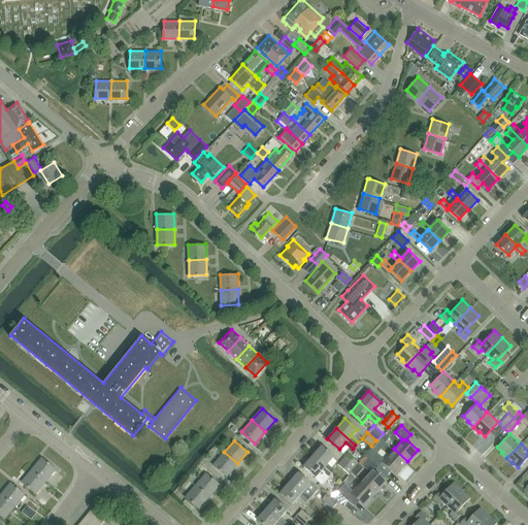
[(312,455),(332,471),(335,468),(328,462),(334,455),(322,445),(312,455)]
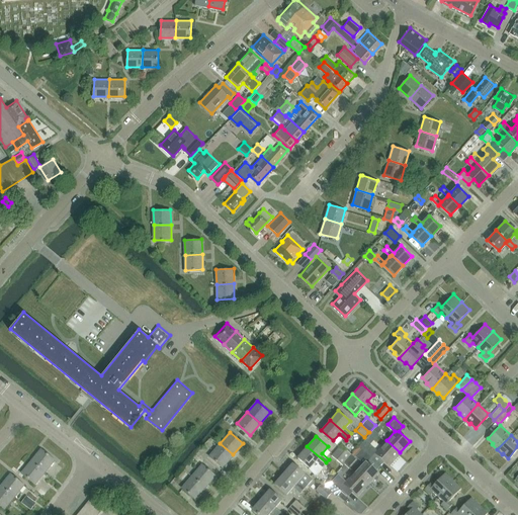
[(400,452),(386,440),(378,449),(368,440),(361,447),(375,460),(379,455),(390,464),(400,452)]
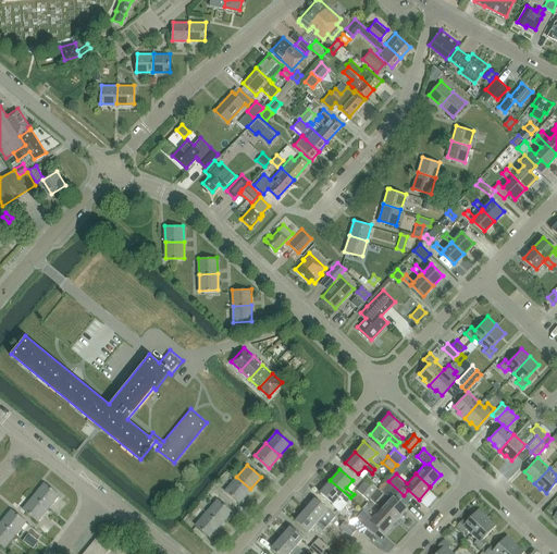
[(239,502),(250,489),(236,477),(225,489),(239,502)]
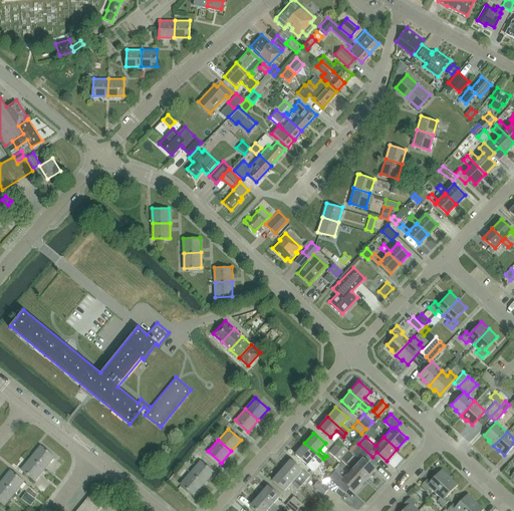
[(332,445),(343,454),(348,449),(336,440),(332,445)]
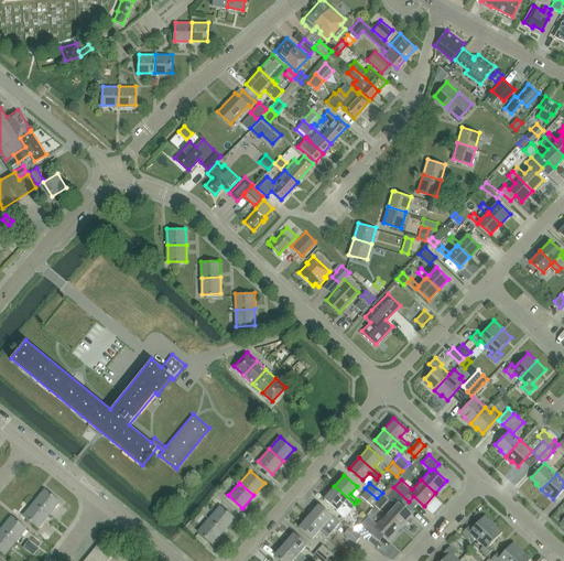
[(344,517),(355,504),(334,486),(324,497),(337,508),(336,510),(344,517)]
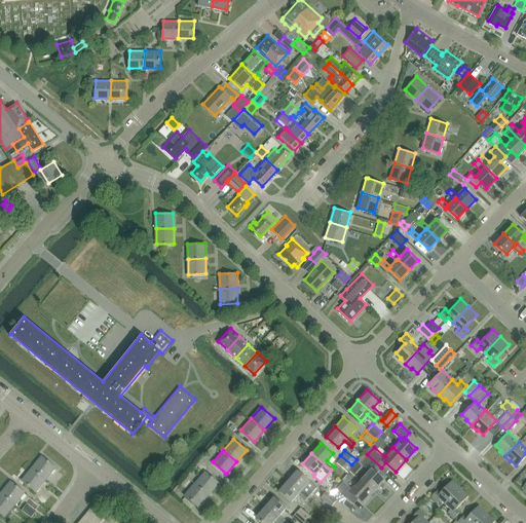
[(377,472),(381,468),(367,454),(361,460),(369,469),(360,478),(374,490),(384,479),(377,472)]
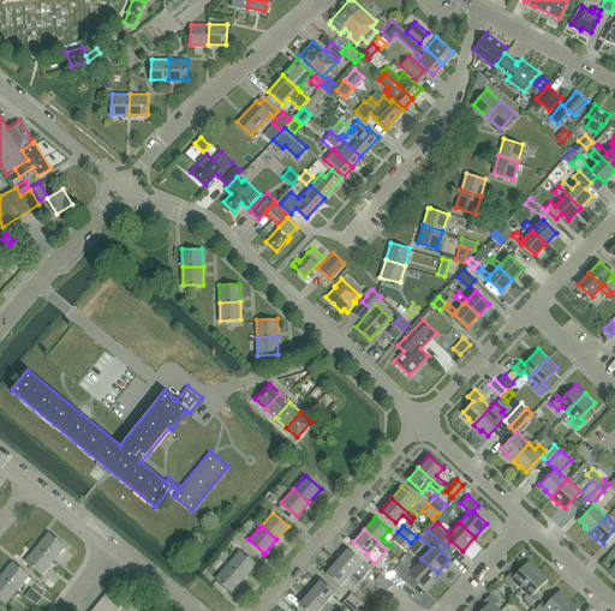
[(53,558),(65,545),(48,532),(37,545),(53,558)]
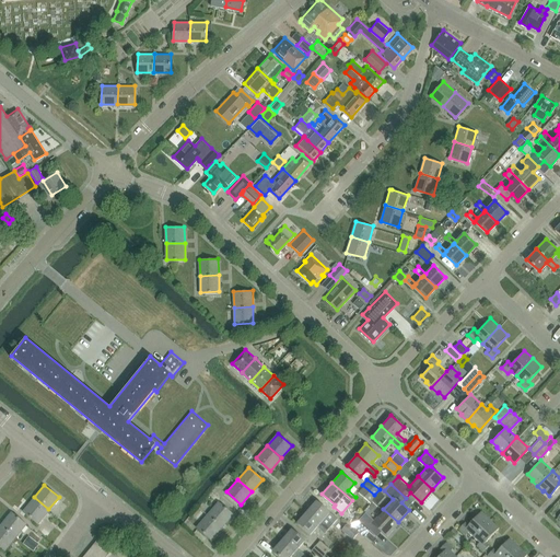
[(372,498),(374,495),(362,485),(357,490),(369,501),(372,498)]
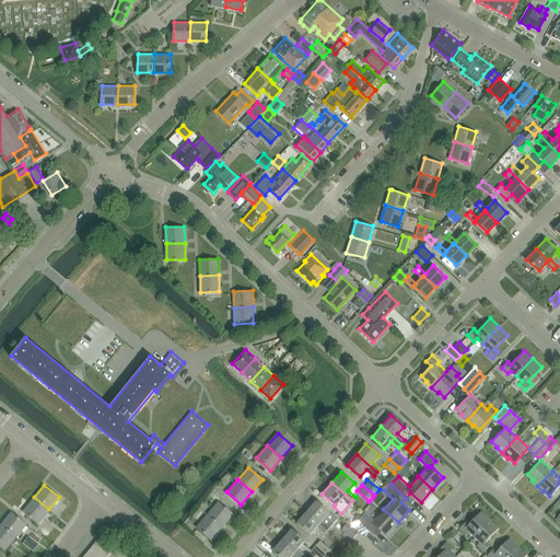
[(372,498),(377,502),(384,494),(380,489),(374,495),(372,498)]
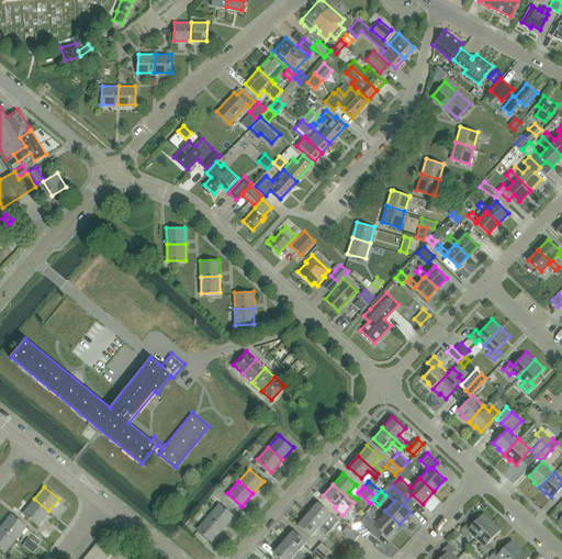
[(38,524),(48,511),(34,499),(23,512),(38,524)]
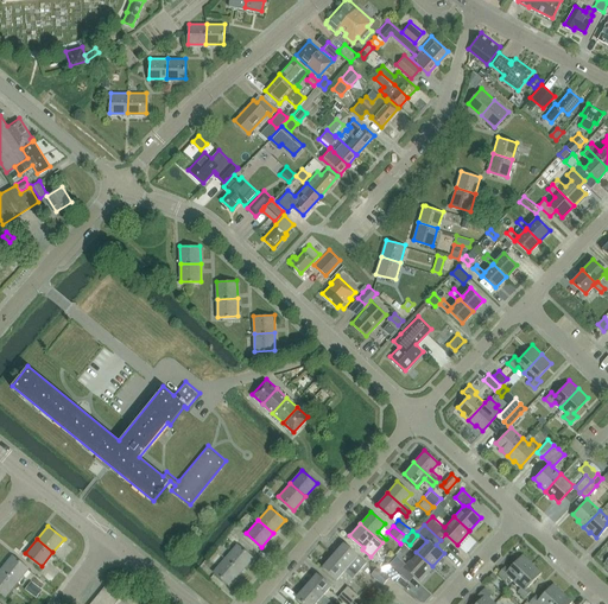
[(358,553),(356,554),(343,542),(333,554),(355,573),(366,561),(358,553)]
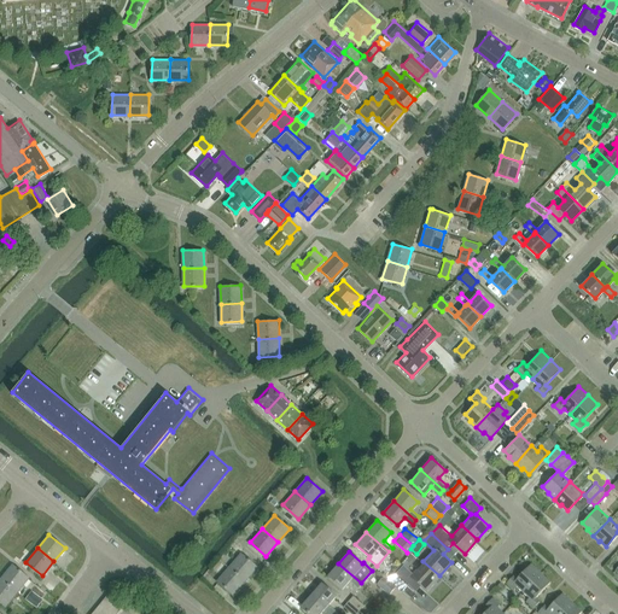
[(245,579),(257,566),(242,553),(229,566),(245,579)]
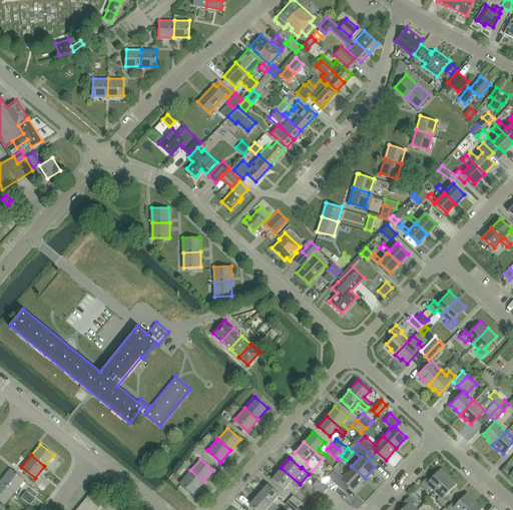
[(354,490),(365,478),(351,466),(343,475),(335,468),(329,475),(327,473),(323,478),(321,480),(329,486),(333,490),(339,484),(343,479),(354,490)]
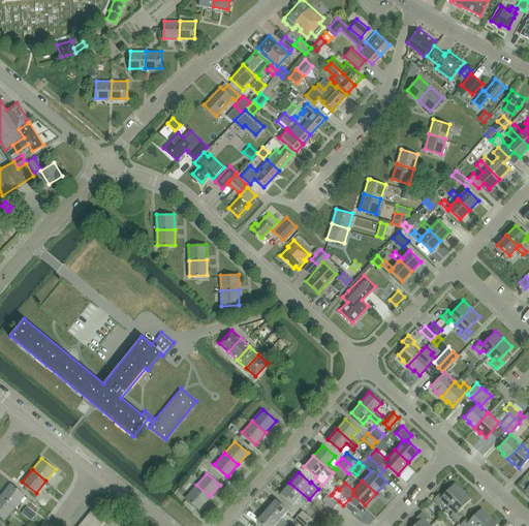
[(447,505),(463,489),(455,482),(442,495),(439,492),(433,498),(439,503),(442,501),(447,505)]
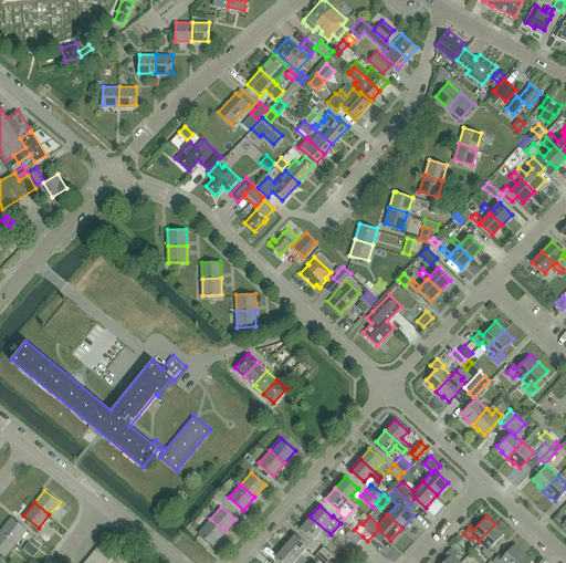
[(16,542),(25,529),(11,517),(1,530),(16,542)]
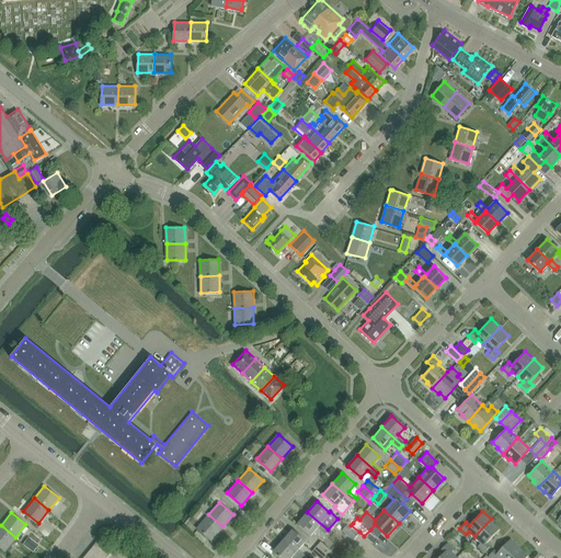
[(324,533),(328,530),(307,512),(298,523),(311,534),(317,526),(324,533)]
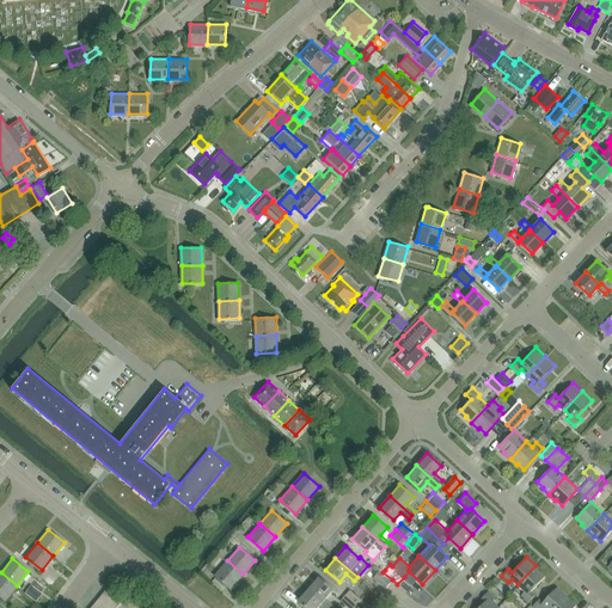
[(231,588),(243,573),(227,560),(215,575),(231,588)]
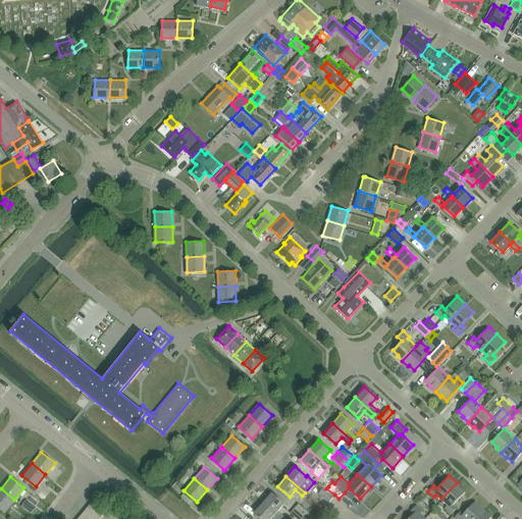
[(457,482),(441,499),(447,504),(445,507),(451,512),(456,507),(453,504),(465,490),(457,482)]
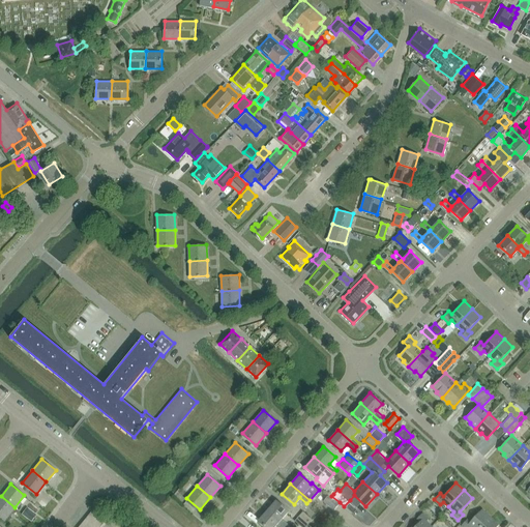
[(340,502),(331,496),(329,494),(324,500),(333,508),(340,502)]
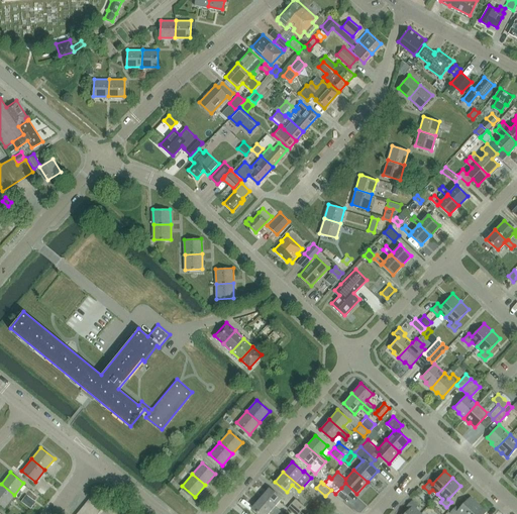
[(0,502),(4,506),(14,495),(1,484),(0,484),(0,502)]
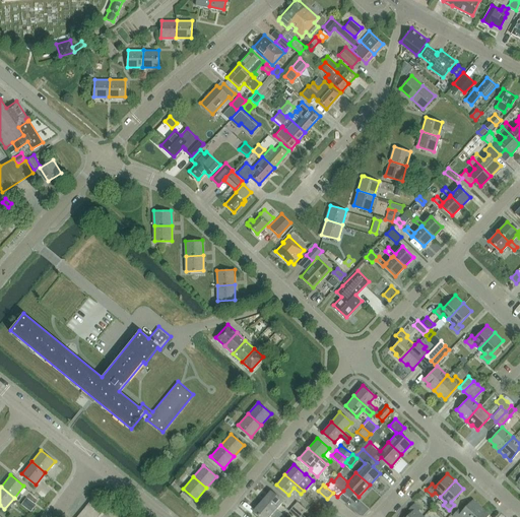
[(41,488),(37,492),(43,496),(46,492),(41,488)]
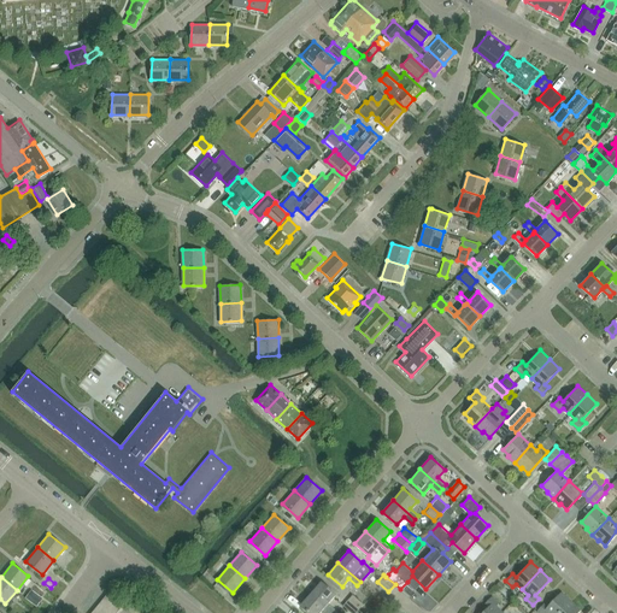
[(311,594),(333,612),(336,609),(328,602),(335,594),(321,582),(311,594)]
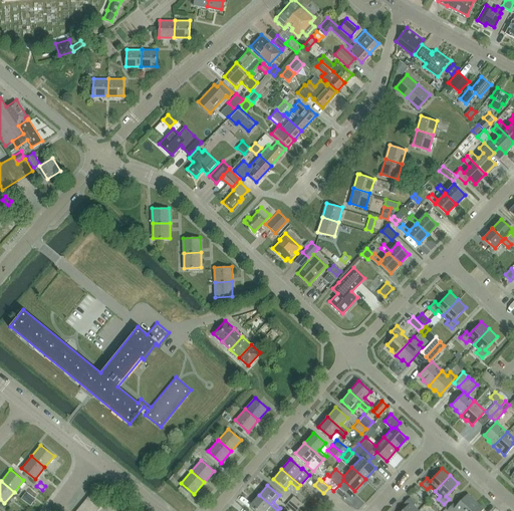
[(26,492),(22,497),(30,504),(34,498),(26,492)]
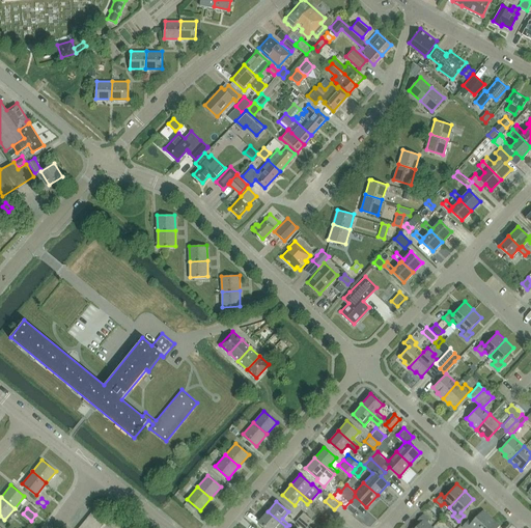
[(471,527),(480,527),(492,517),(483,508),(471,522),(468,519),(462,525),(465,527),(470,527),(471,527)]
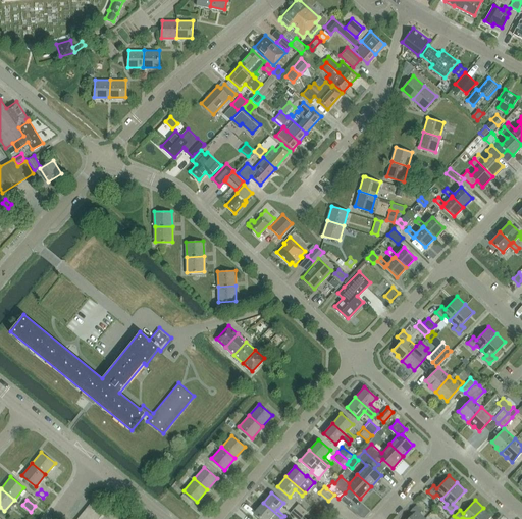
[(97,518),(104,511),(92,501),(76,518),(97,518)]
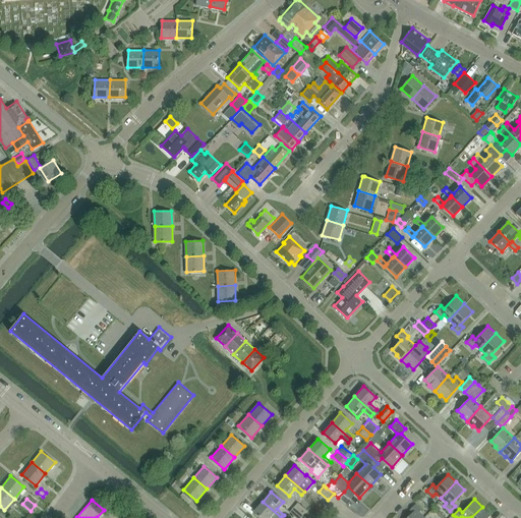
[(303,514),(307,509),(297,501),(293,506),(303,514)]
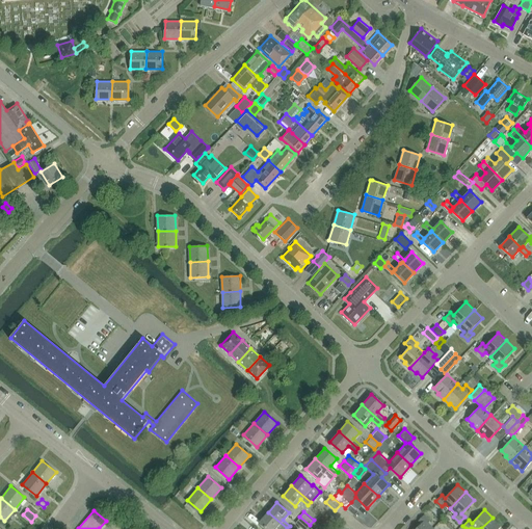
[(281,528),(287,528),(268,512),(259,523),(266,528),(274,528),(277,526),(281,528)]
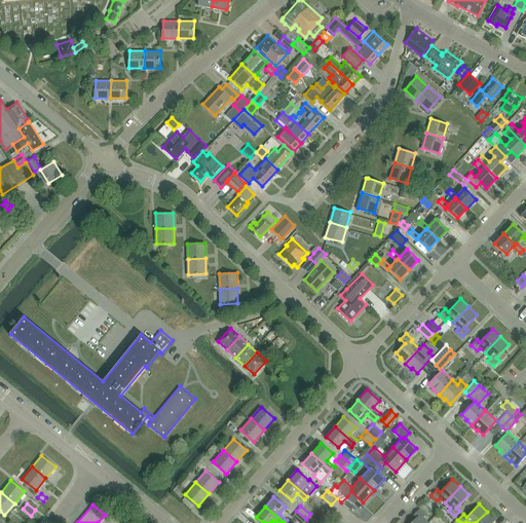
[(425,522),(428,521),(423,516),(425,513),(419,508),(413,513),(417,516),(410,522),(425,522)]
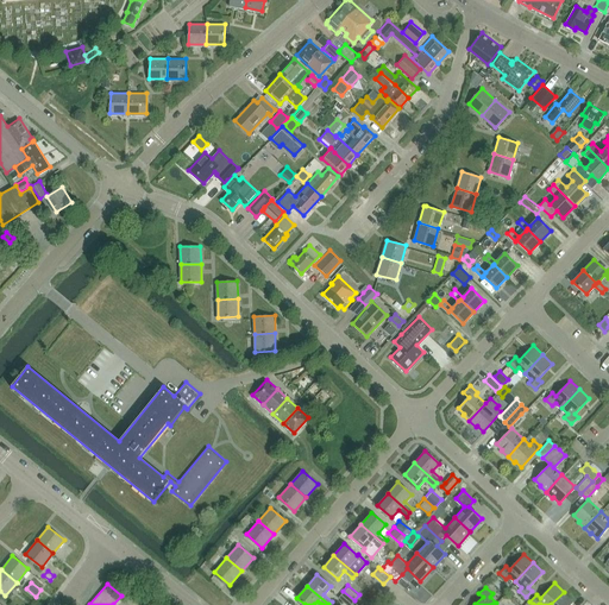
[(349,604),(355,600),(343,591),(338,596),(349,604)]
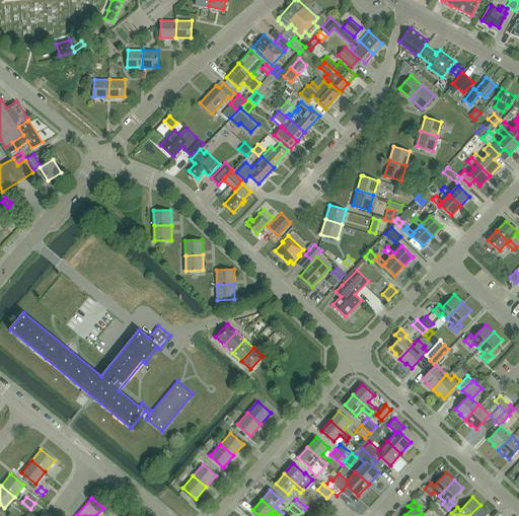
[(485,515),(489,512),(480,505),(469,515),(485,515)]
